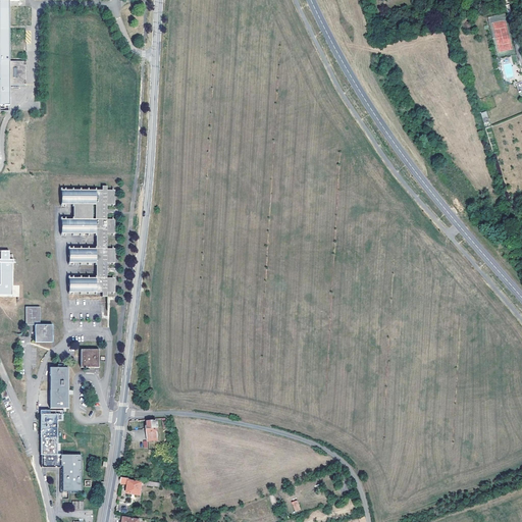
[(0,0),(0,105),(9,106),(9,1),(18,1),(18,0),(0,0)]
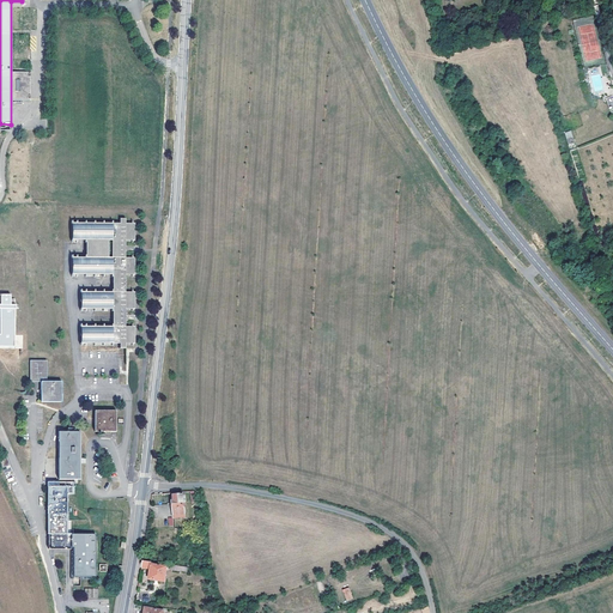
[(571,131),(565,132),(568,145),(575,143),(571,131)]
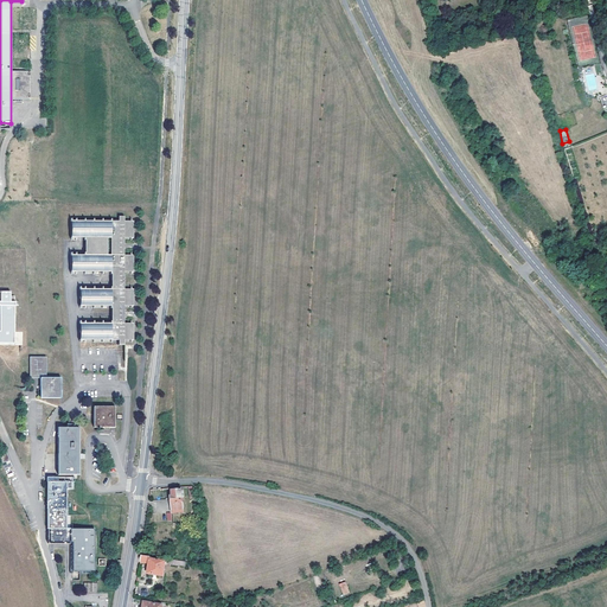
[(132,237),(132,221),(125,221),(125,216),(119,216),(119,221),(84,221),(84,238),(84,240),(85,241),(85,253),(84,253),(84,255),(84,272),(113,272),(113,288),(94,289),(94,306),(112,306),(112,324),(95,324),(95,340),(120,340),(120,345),(126,345),(126,340),(133,340),(133,323),(126,324),(126,317),(123,317),(123,313),(126,313),(126,306),(133,306),(132,289),(125,289),(125,282),(122,282),(122,279),(125,279),(125,272),(132,272),(132,255),(125,255),(125,249),(122,249),(122,244),(125,244),(125,238),(132,237)]
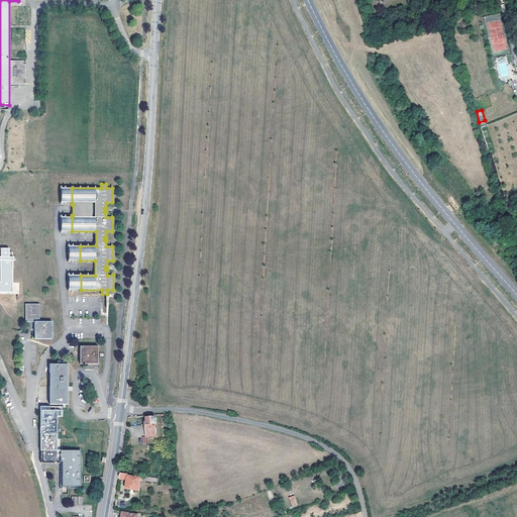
[(72,203),(72,188),(61,188),(61,203),(72,203)]
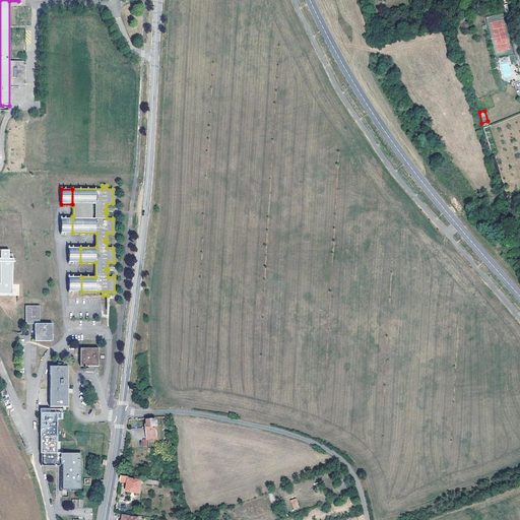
[(72,233),(72,218),(61,218),(61,233),(72,233)]
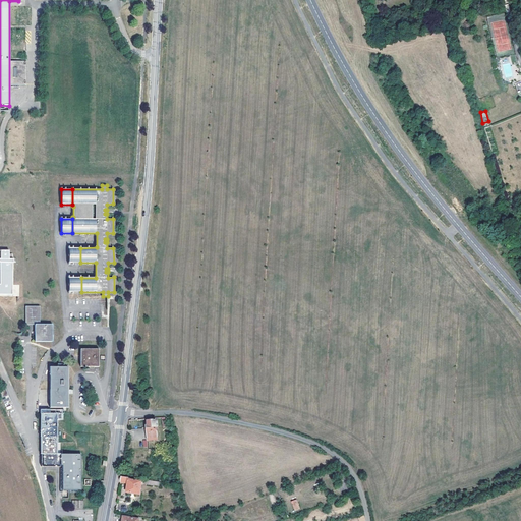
[(80,263),(80,248),(69,248),(69,263),(80,263)]
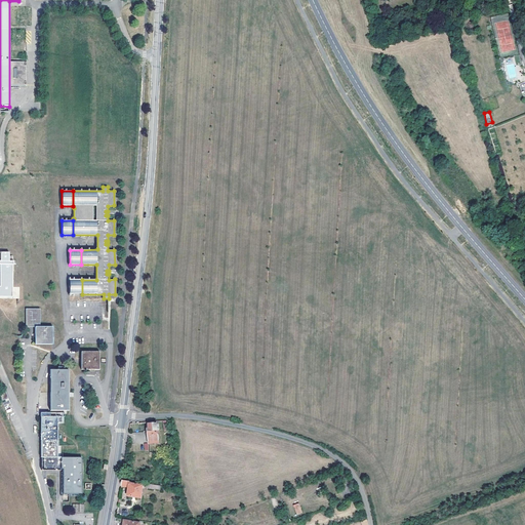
[(0,296),(13,297),(15,266),(16,266),(16,261),(15,261),(15,256),(11,255),(12,252),(3,252),(3,255),(2,255),(1,264),(3,264),(3,267),(1,267),(0,285),(0,296)]
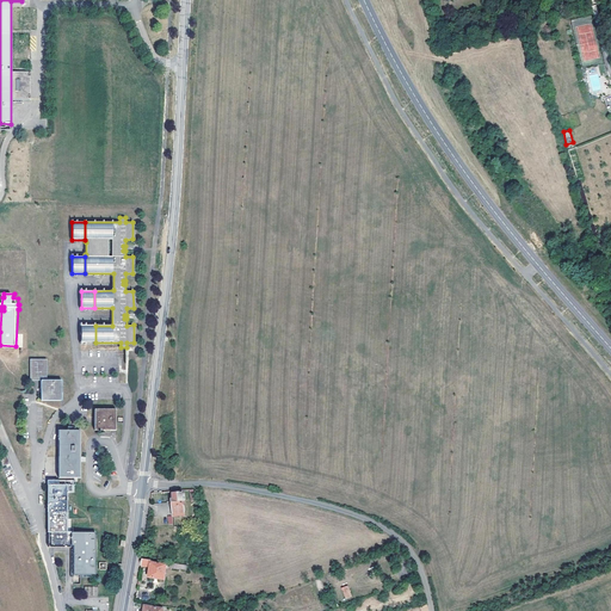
[(96,343),(96,326),(81,326),(81,343),(96,343)]
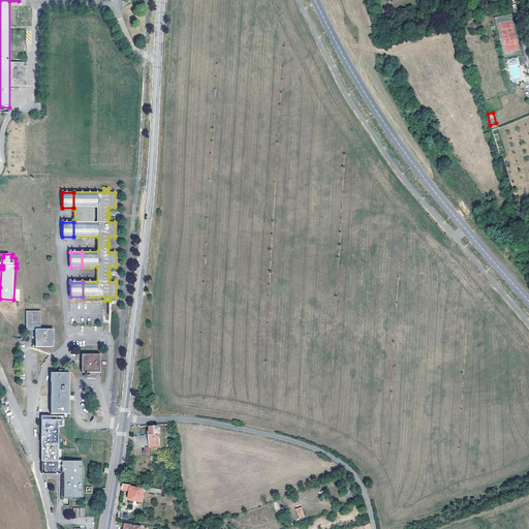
[(35,329),(35,346),(53,346),(53,330),(40,329),(40,311),(26,311),(26,329),(35,329)]
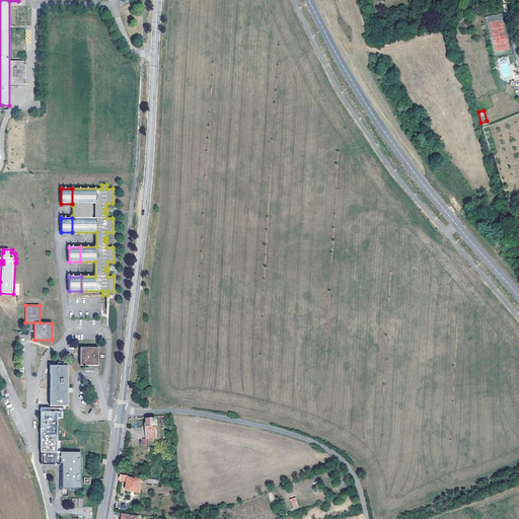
[(80,365),(97,365),(97,348),(80,347),(80,365)]
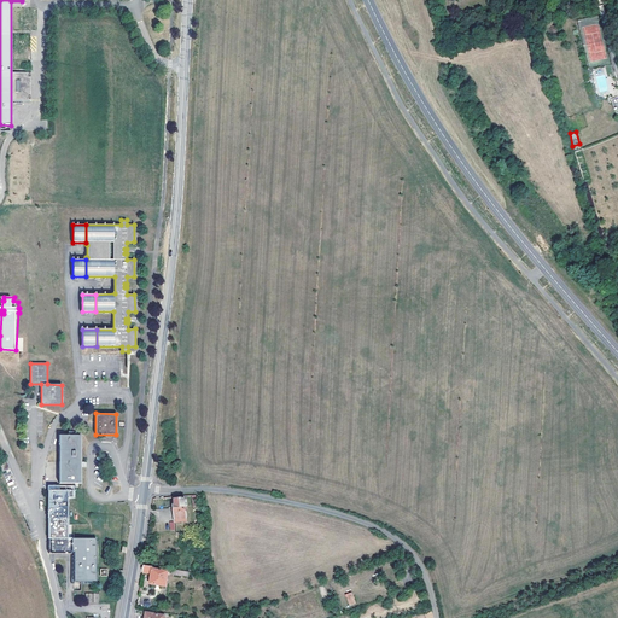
[(59,435),(59,483),(80,483),(81,435),(59,435)]
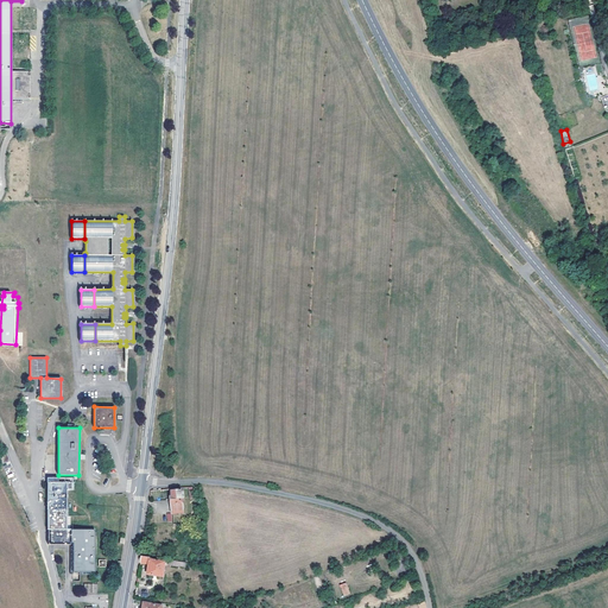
[(0,455),(0,458),(5,470),(12,467),(6,453),(0,455)]
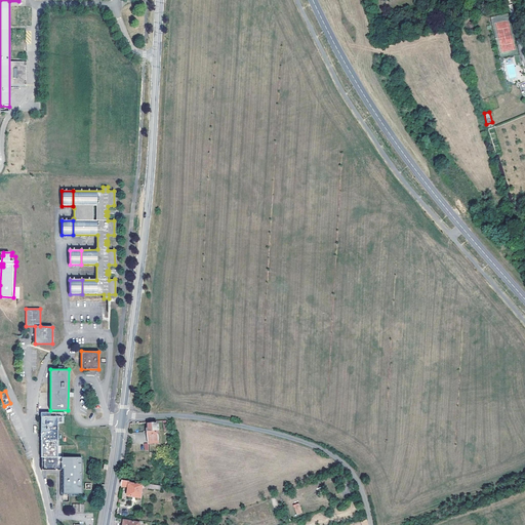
[(44,457),(44,470),(62,470),(62,494),(81,494),(81,457),(59,457),(56,457),(57,422),(63,422),(63,412),(41,412),(41,457),(44,457)]
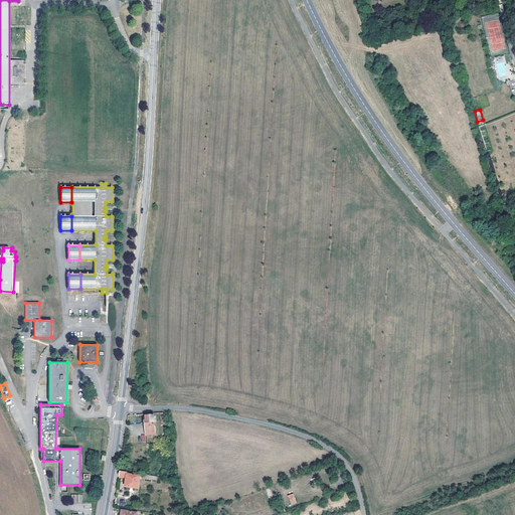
[(155,421),(154,415),(154,413),(146,413),(146,420),(145,421),(146,436),(156,435),(155,421)]
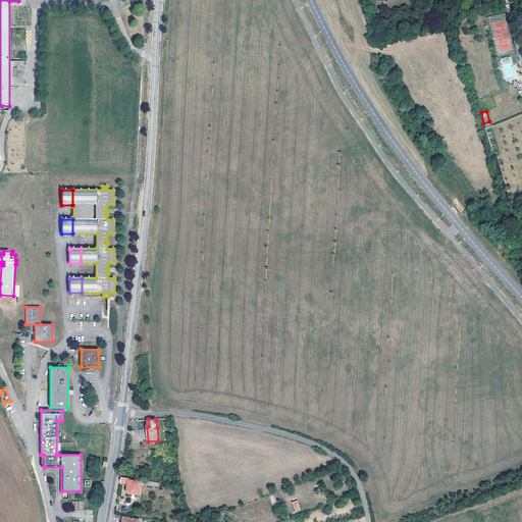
[(141,496),(142,482),(131,480),(132,479),(121,477),(120,483),(128,485),(127,493),(141,496)]
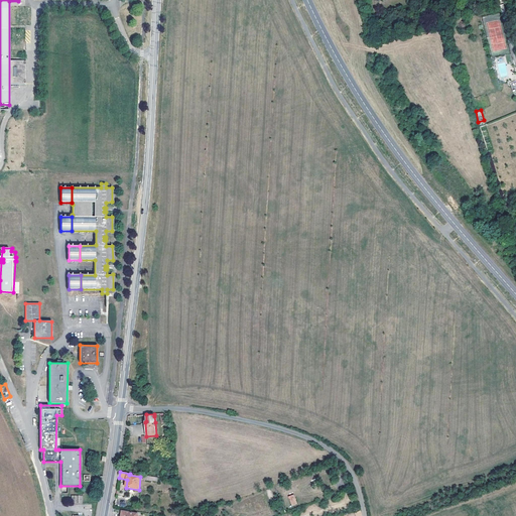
[(291,506),(297,504),(293,494),(287,497),(291,506)]
